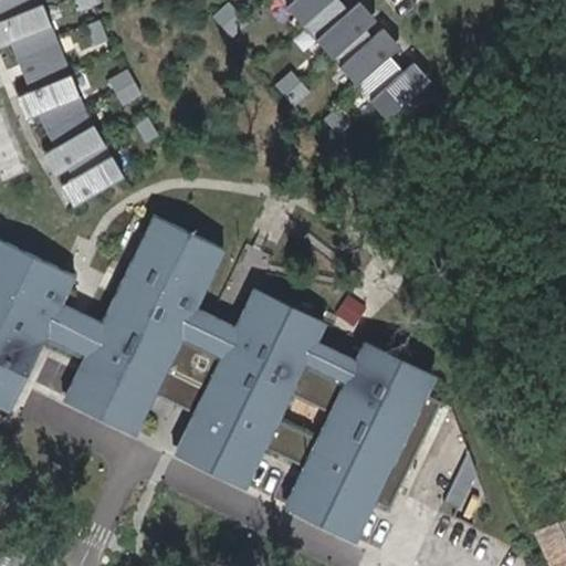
[(40,0),(0,0),(0,19),(45,129),(85,197),(123,175),(85,111),(40,0)]
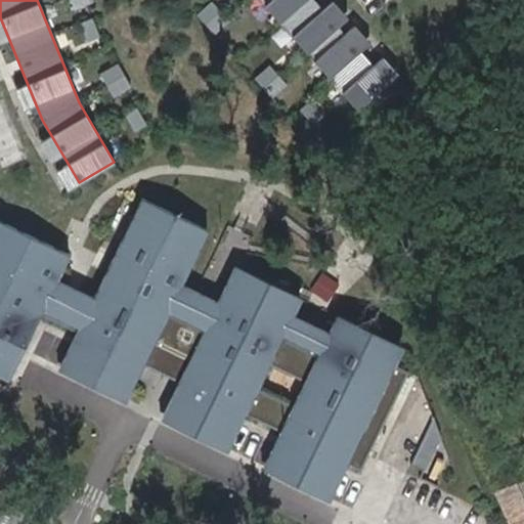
[(259,0),(359,112),(401,74),(387,57),(376,68),(362,53),(374,43),(359,27),(348,37),(341,30),(352,19),(337,2),(325,12),(314,0),(259,0)]
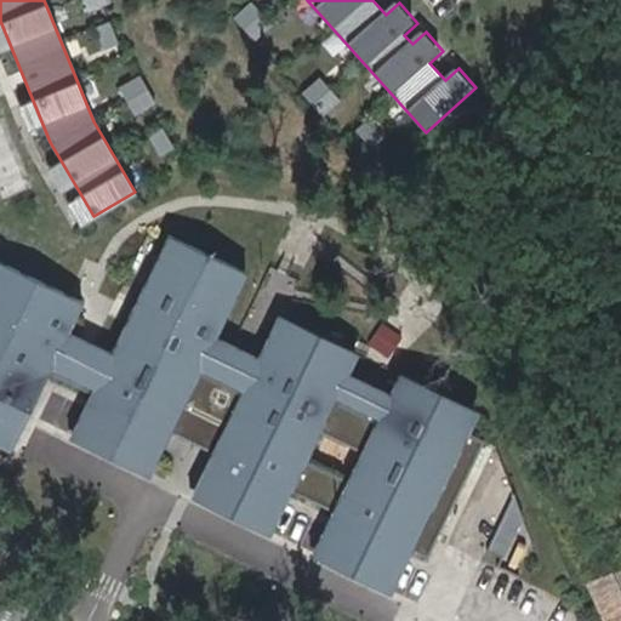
[(274,29),(254,6),(235,21),(256,45),(274,29)]
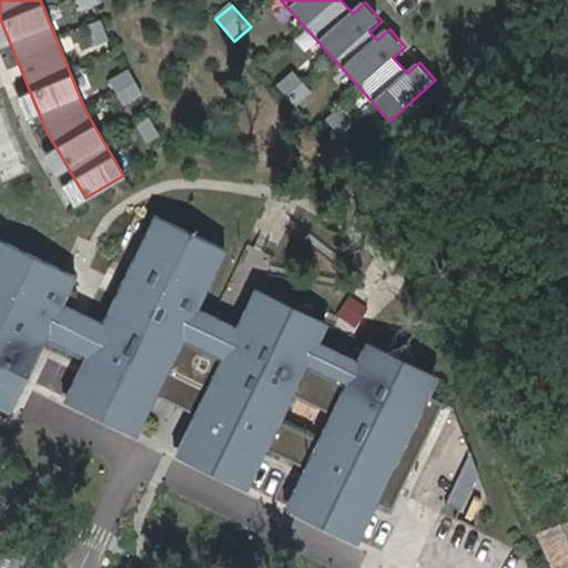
[(100,20),(87,26),(94,46),(108,40),(100,20)]
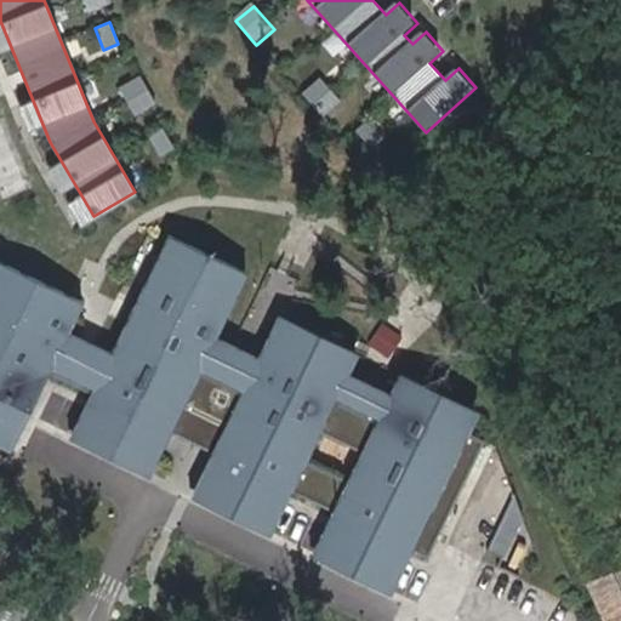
[(140,77),(120,89),(136,115),(155,103),(140,77)]
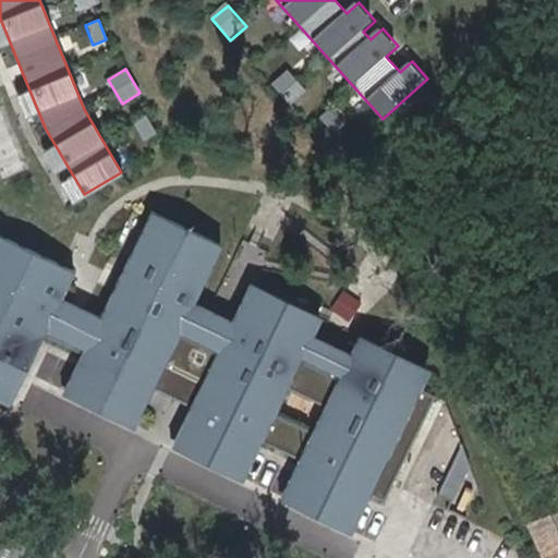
[(310,93),(291,72),(276,86),(294,107),(310,93)]
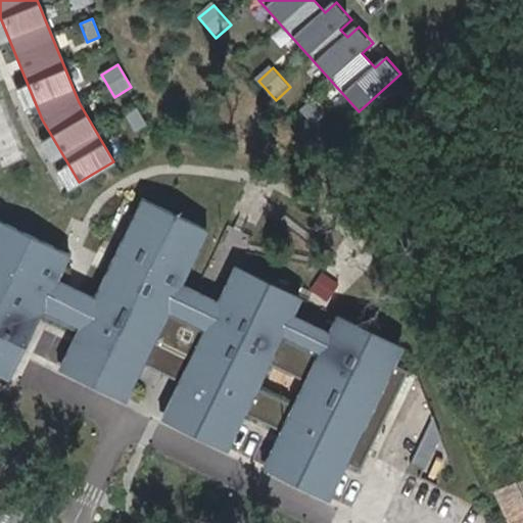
[(320,113),(306,98),(296,107),(310,122),(320,113)]
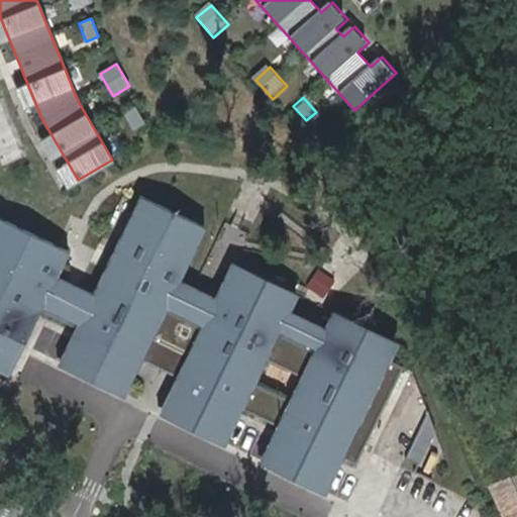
[(135,106),(124,113),(134,130),(145,123),(135,106)]
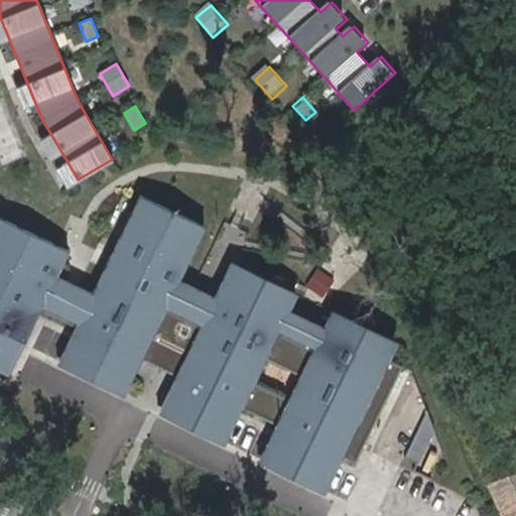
[(0,369),(8,374),(39,309),(75,328),(57,364),(123,396),(141,360),(145,353),(185,373),(182,380),(175,376),(157,413),(223,444),(241,408),(275,425),(257,462),(324,494),(341,458),(354,464),(401,367),(388,360),(397,343),(333,310),(324,329),(288,311),(297,293),(233,262),(215,297),(179,280),(206,227),(141,196),(93,294),(56,276),(69,251),(0,217),(0,369)]
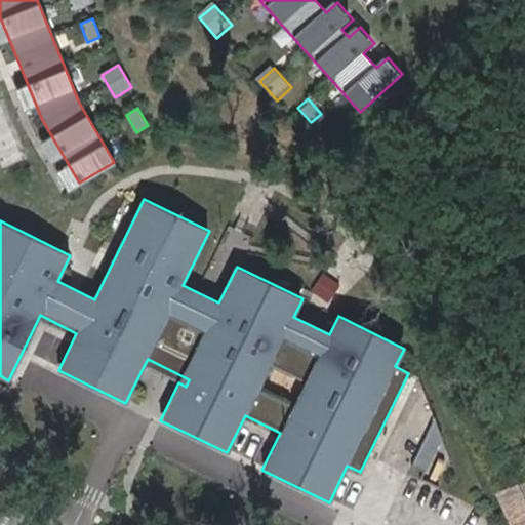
[(186,387),(189,379),(148,359),(144,366),(178,382),(186,387)]
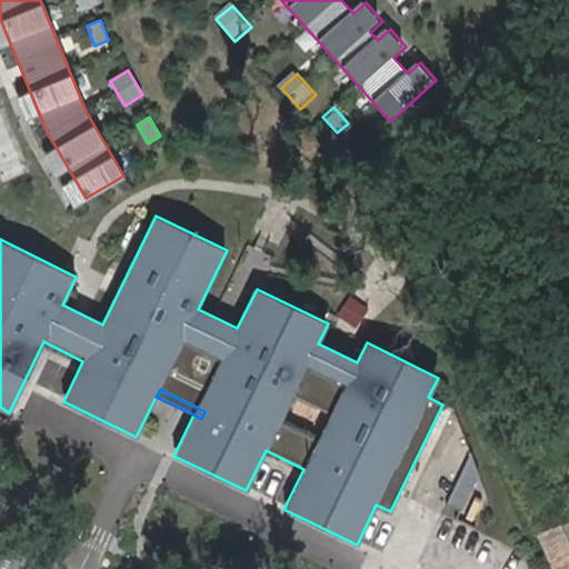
[(479,476),(470,455),(446,506),(461,512),(479,476)]
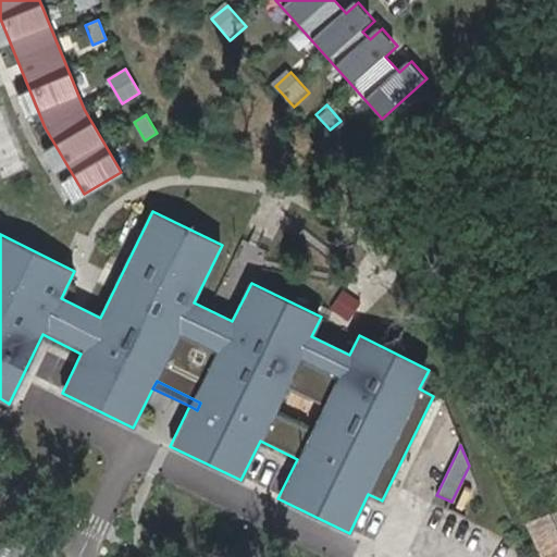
[(534,541),(541,556),(556,556),(556,534),(556,533),(549,517),(527,527),(534,541)]
